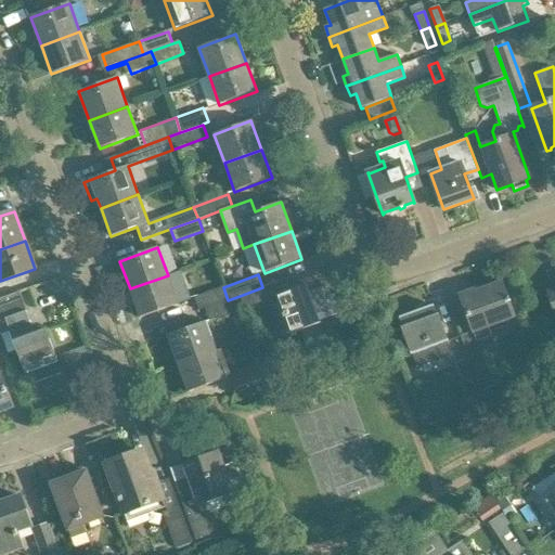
[(178,304),(168,275),(130,288),(141,318),(178,304)]
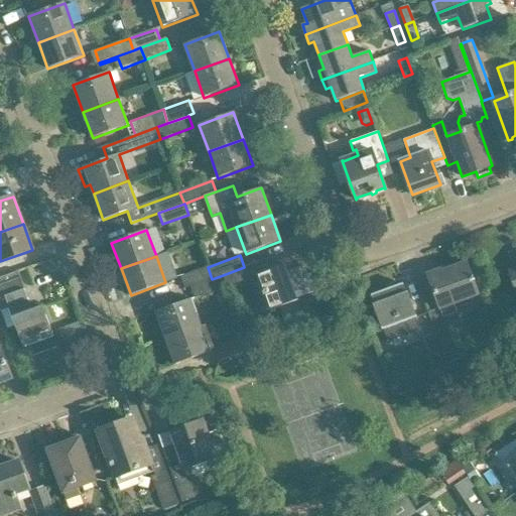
[(223,275),(227,286),(228,286),(245,280),(258,315),(298,300),(297,298),(314,292),(304,266),(288,272),(285,265),(265,272),(260,261),(244,267),(223,275)]
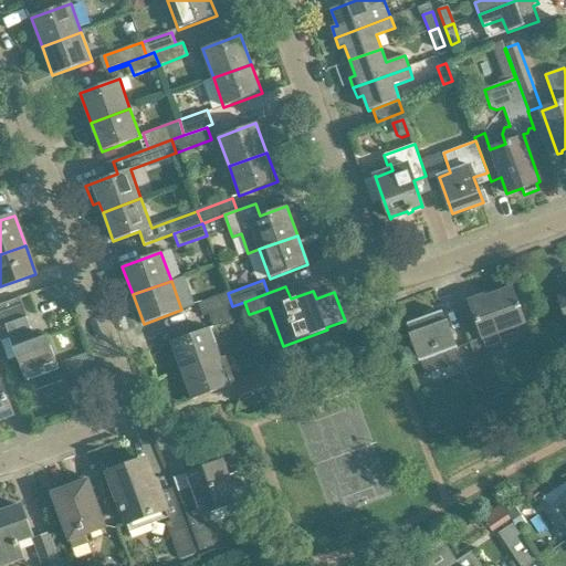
[(469,302),(482,338),(480,339),(484,349),(501,344),(498,334),(524,324),(519,308),(521,307),(520,303),(517,304),(511,289),(484,299),(484,296),(469,302)]
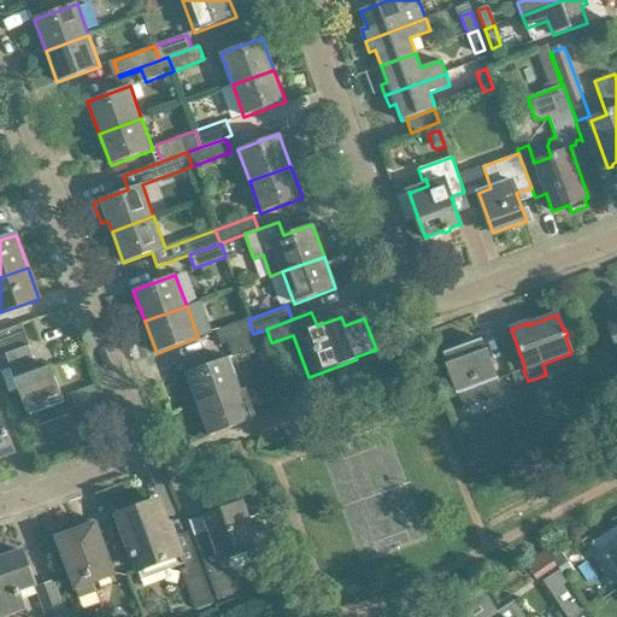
[(253,334),(248,319),(216,330),(222,345),(228,342),(253,334)]
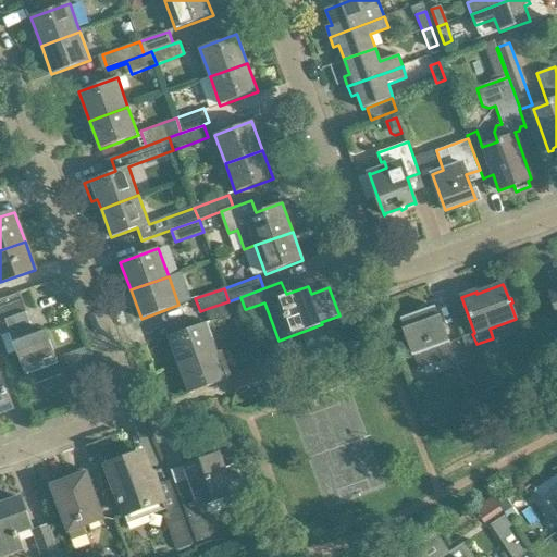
[(240,297),(229,301),(206,309),(211,322),(245,309),(240,297)]
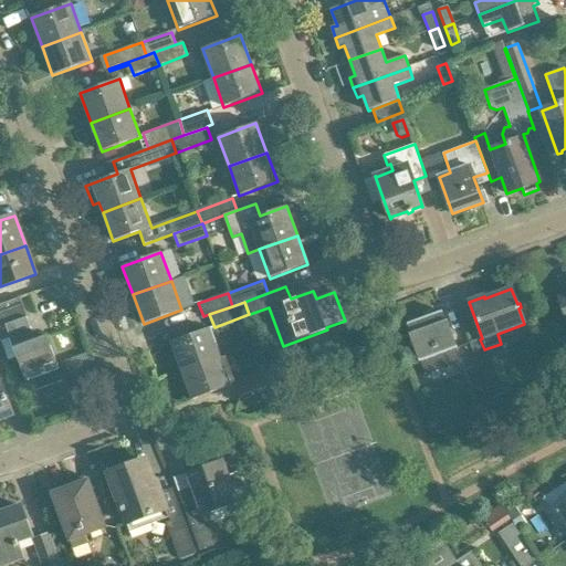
[(22,304),(0,312),(0,344),(7,364),(18,359),(25,381),(59,369),(51,346),(50,346),(46,337),(35,341),(22,304)]
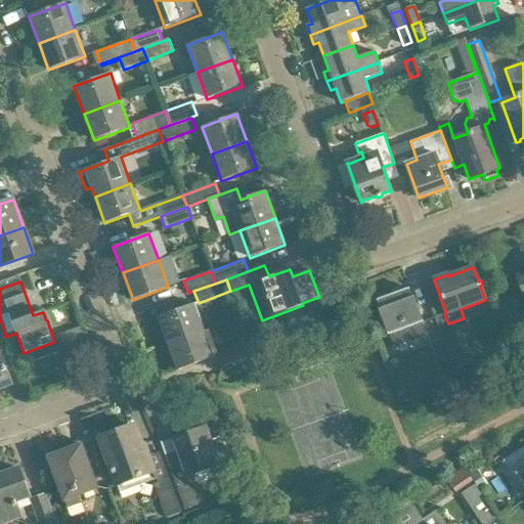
[(412,297),(409,289),(377,300),(380,309),(379,309),(388,336),(389,335),(394,347),(427,336),(422,322),(424,322),(413,297),(412,297)]
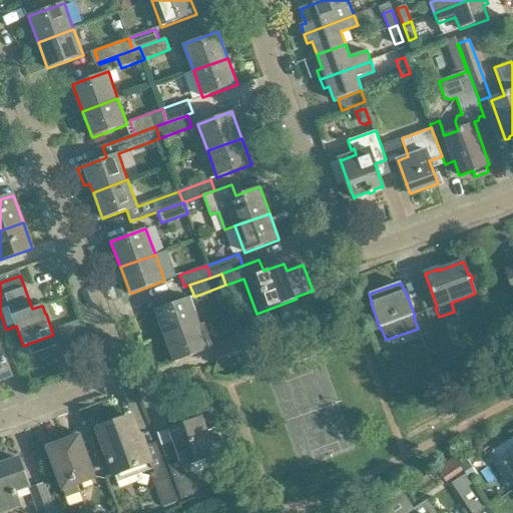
[(155,311),(164,337),(200,324),(190,298),(155,311)]
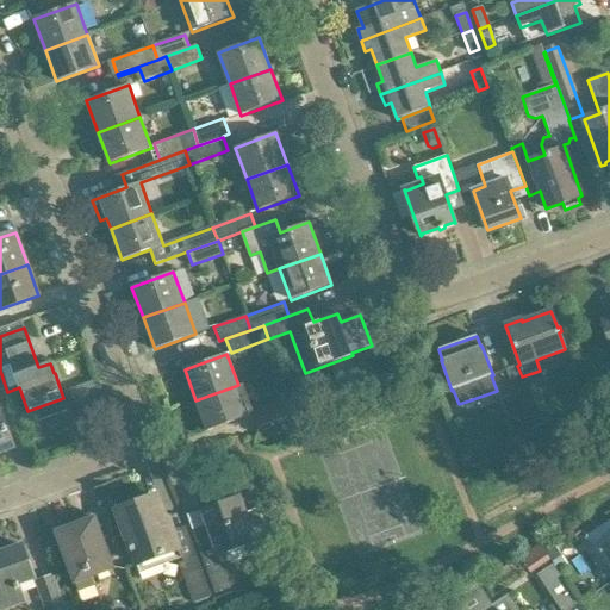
[(0,450),(13,447),(0,411),(0,394),(7,392),(0,371),(0,450)]
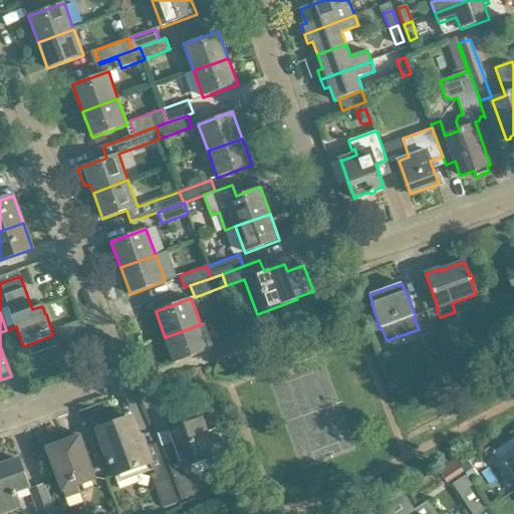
[(210,350),(201,324),(165,337),(175,363),(210,350)]
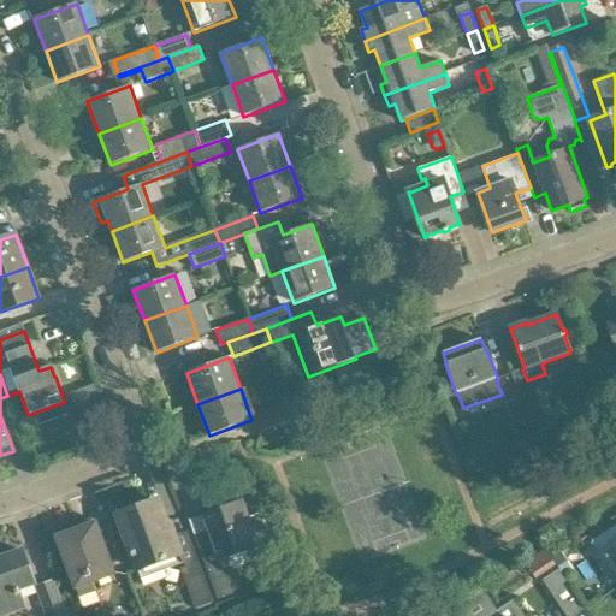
[(523,406),(521,398),(508,403),(521,440),(534,434),(523,406)]
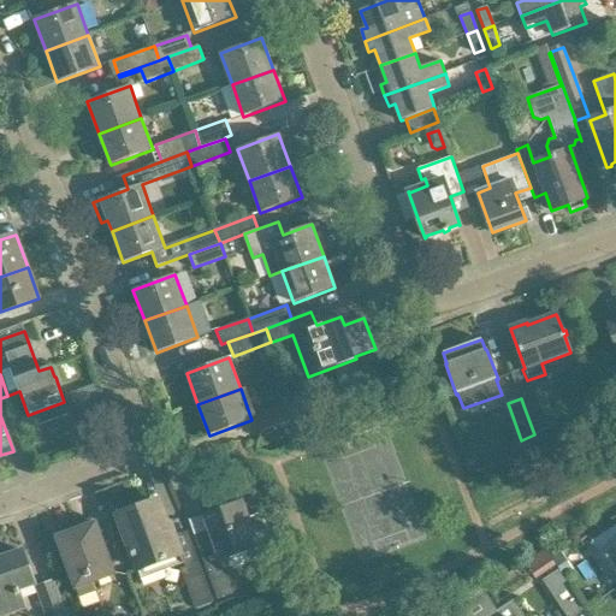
[(538,400),(523,406),(534,434),(549,430),(538,400)]
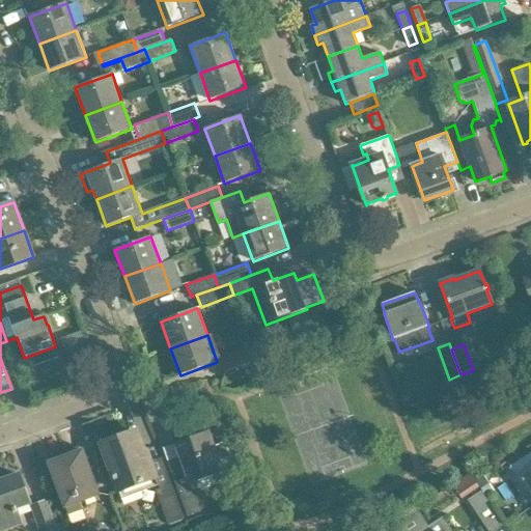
[(253,347),(220,360),(225,372),(258,360),(253,347)]
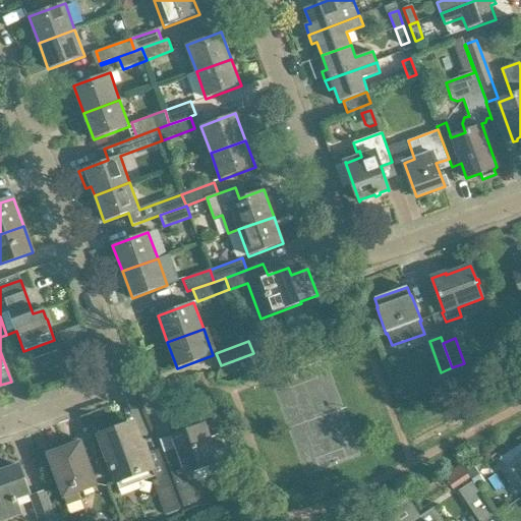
[(140,445),(132,423),(100,436),(116,481),(135,475),(138,483),(156,476),(143,444),(140,445)]
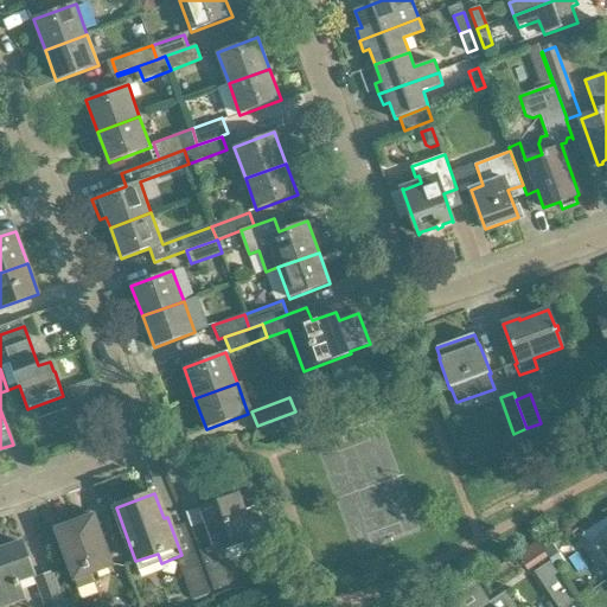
[(272,545),(257,505),(244,510),(238,493),(217,502),(219,506),(203,513),(210,535),(196,540),(215,590),(230,585),(218,553),(254,540),(264,548),(272,545)]
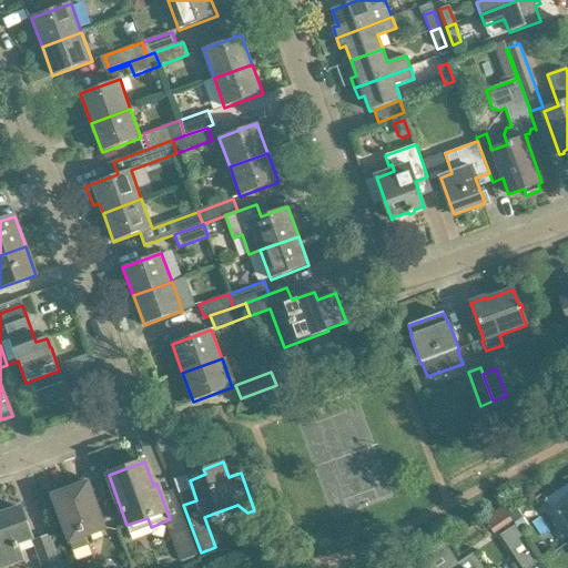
[(105,529),(88,483),(53,496),(73,550),(89,545),(85,537),(105,529)]
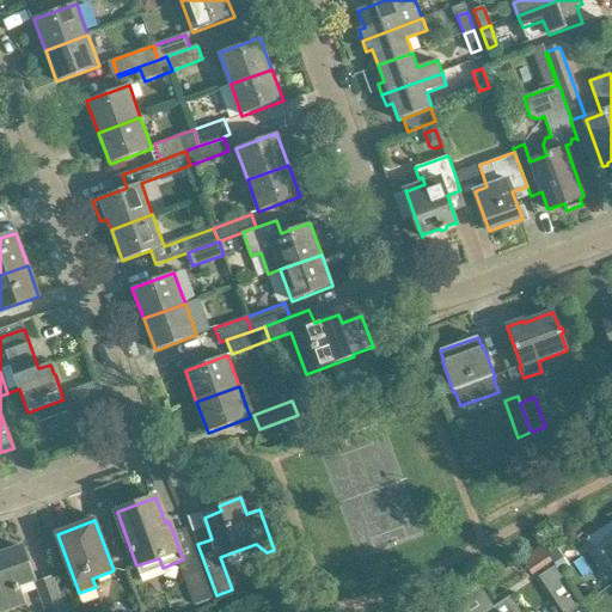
[(611,565),(611,528),(611,527),(583,546),(593,561),(604,554),(611,565)]
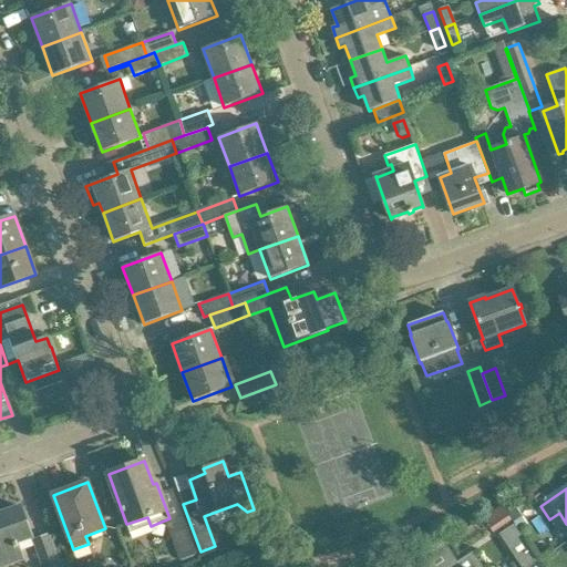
[(32,537),(20,506),(0,514),(0,562),(1,566),(2,566),(1,562),(21,554),(17,543),(32,537)]
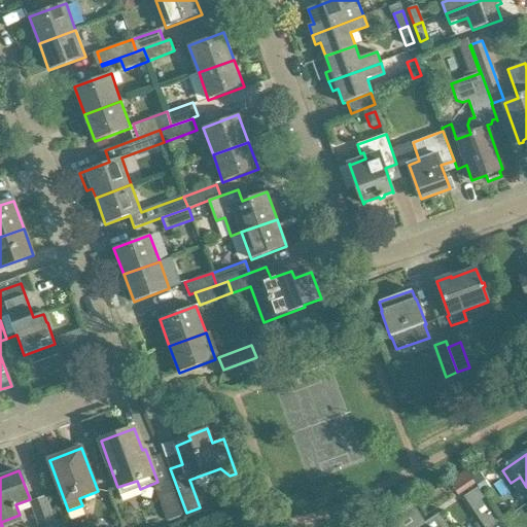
[(171,481),(153,486),(166,520),(183,514),(171,481)]
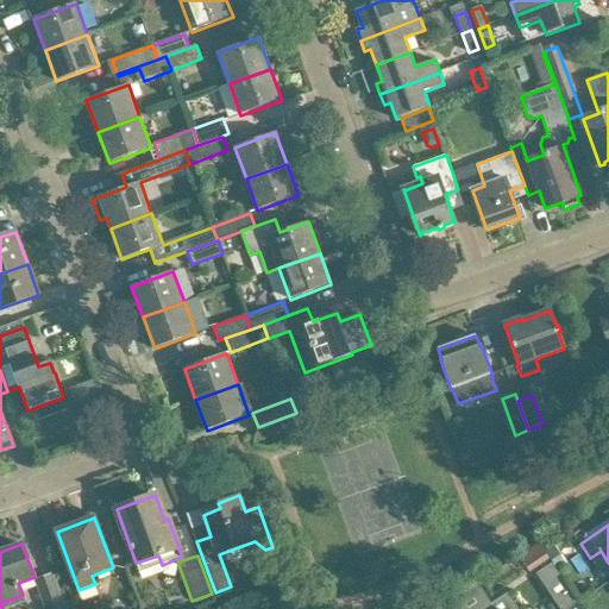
[(569,608),(578,603),(552,564),(537,575),(559,608),(569,608)]
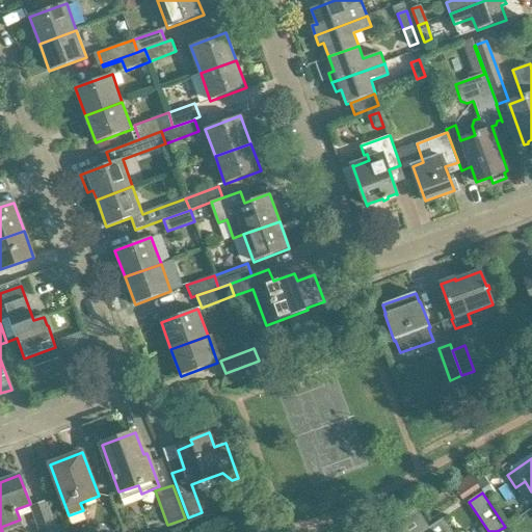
[(56,531),(46,501),(29,507),(37,531),(56,531)]
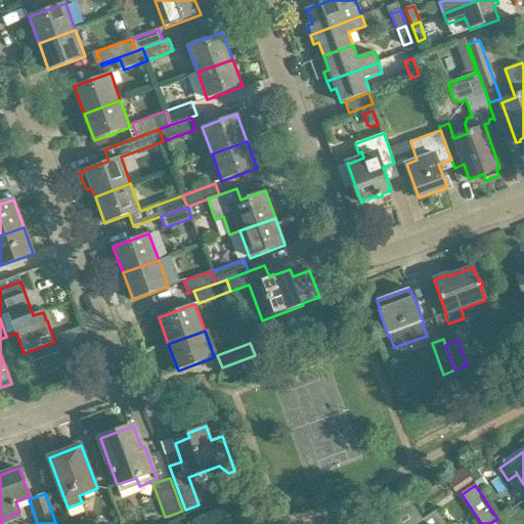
[(446,523),(437,510),(416,523),(446,523)]
